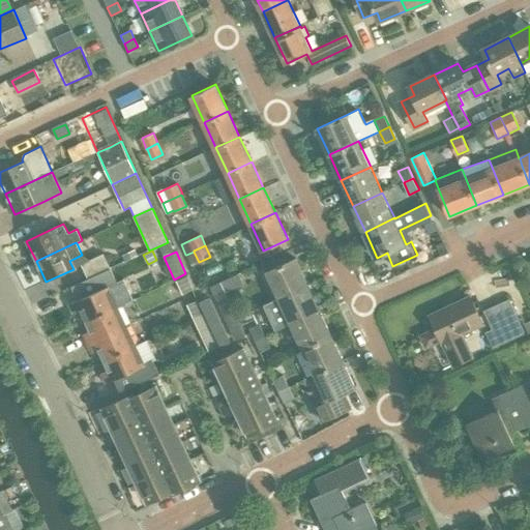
[(102,254),(81,264),(88,280),(110,269),(102,254)]
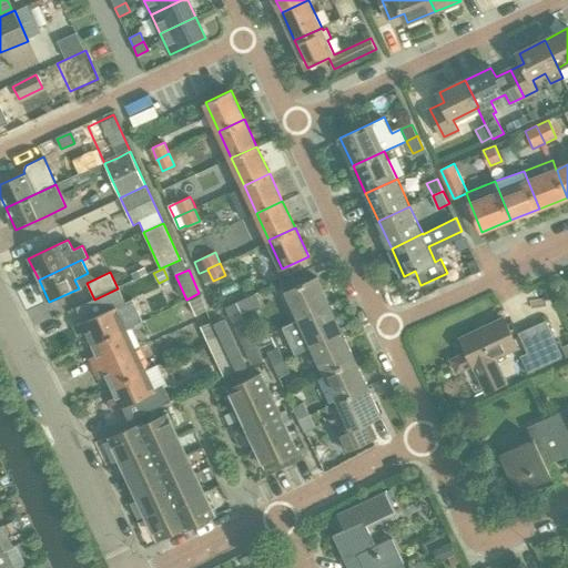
[(317,276),(286,291),(298,320),(331,305),(317,276)]
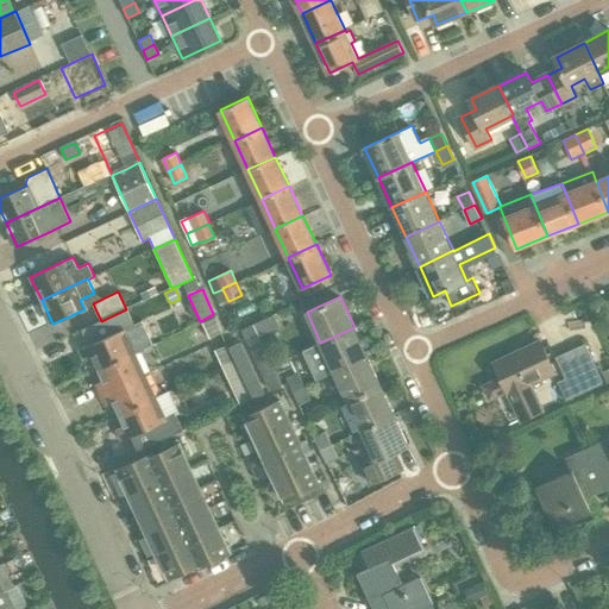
[(88,345),(80,349),(86,362),(94,357),(100,369),(136,352),(125,331),(135,327),(126,309),(101,321),(81,330),(88,345)]
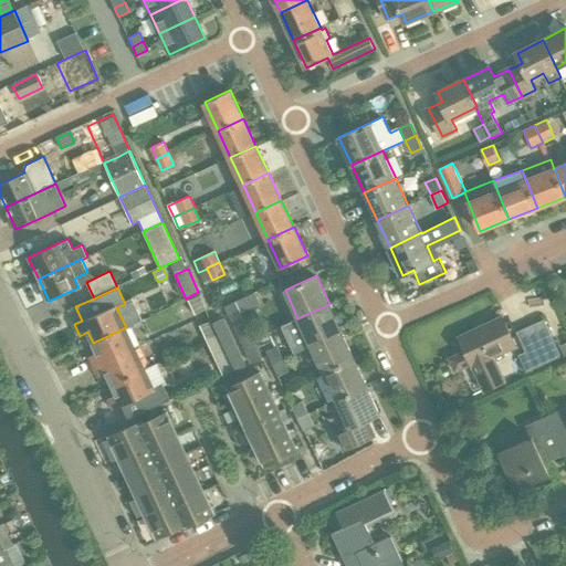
[(224,307),(232,322),(242,316),(240,313),(261,304),(255,292),(242,299),(224,307)]
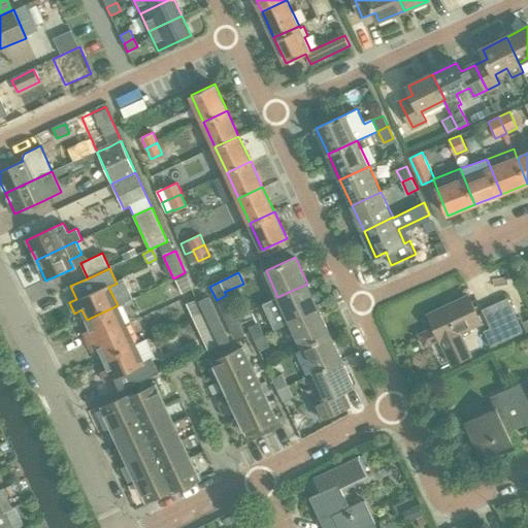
[(175,279),(182,294),(193,289),(187,274),(175,279)]
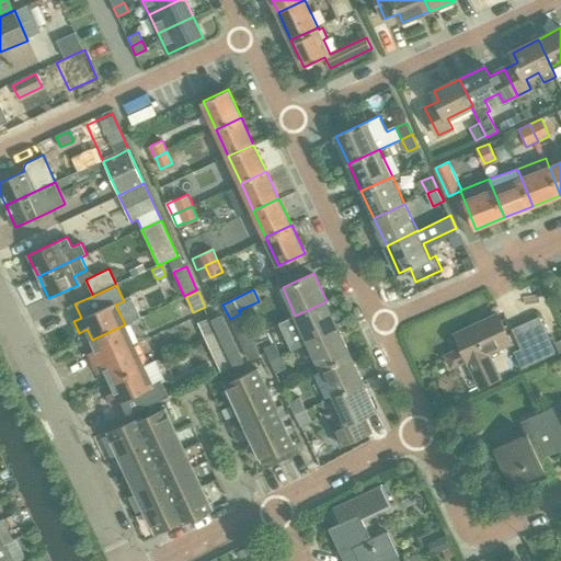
[(295,316),(279,323),(292,350),(308,343),(340,328),(327,301),(295,316)]
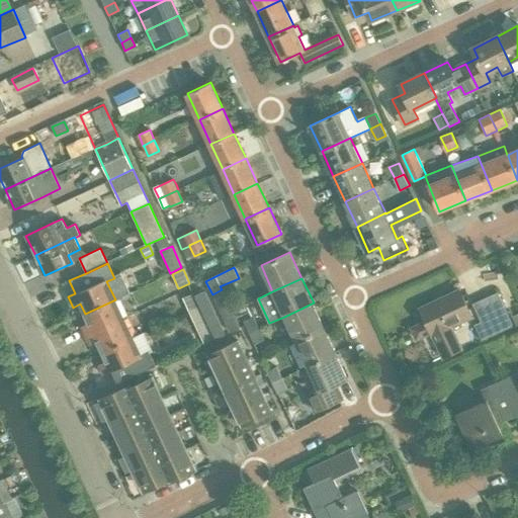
[(216,300),(225,296),(222,289),(212,294),(216,300)]
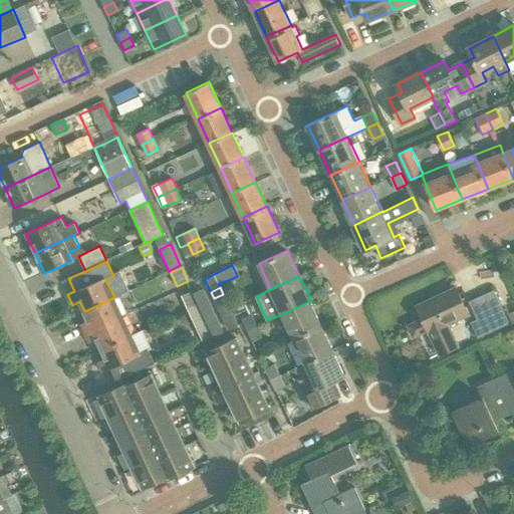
[(196,299),(205,294),(202,288),(193,292),(196,299)]
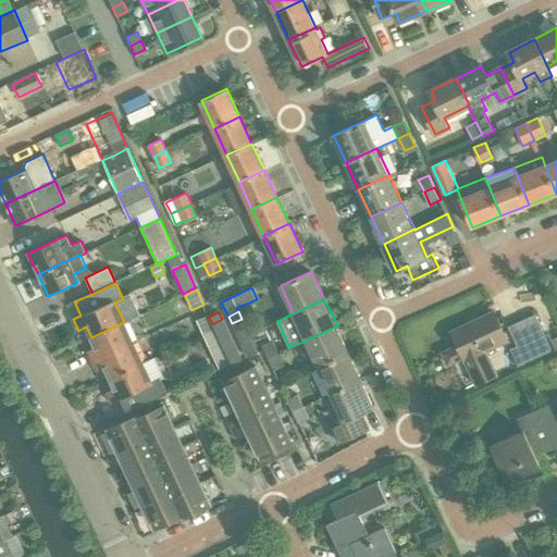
[(459,345),(443,351),(442,355),(446,364),(449,366),(467,358),(479,384),(496,375),(486,353),(509,342),(495,312),(453,332),(459,345)]
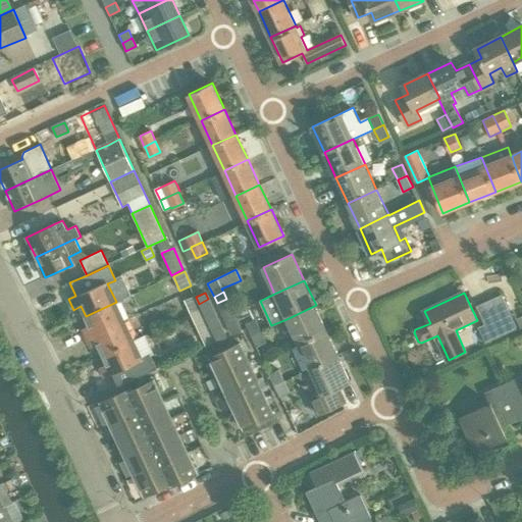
[(486,343),(505,334),(517,328),(502,295),(477,306),(485,324),(479,327),(486,343)]
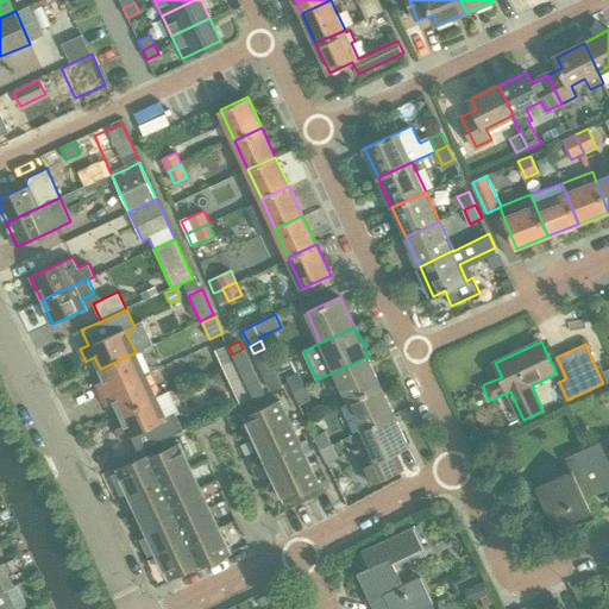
[(214,351),(221,366),(234,360),(227,346),(214,351)]
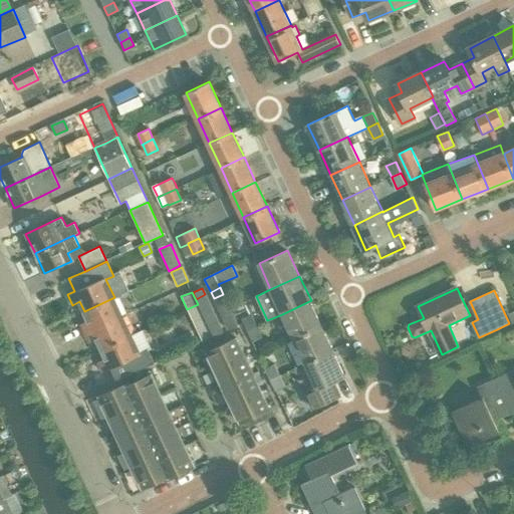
[(199,305),(208,300),(205,294),(196,299),(199,305)]
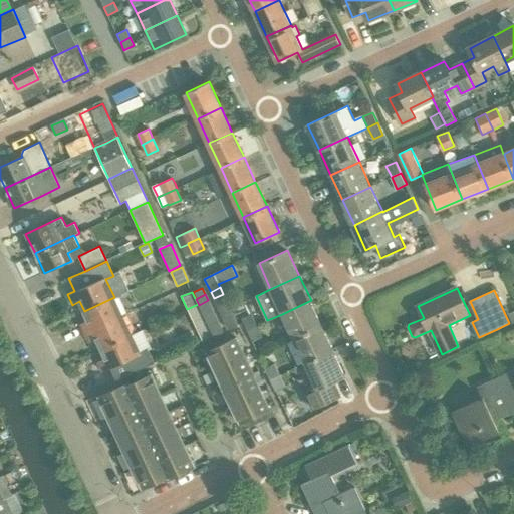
[(217,304),(226,300),(223,294),(214,298),(217,304)]
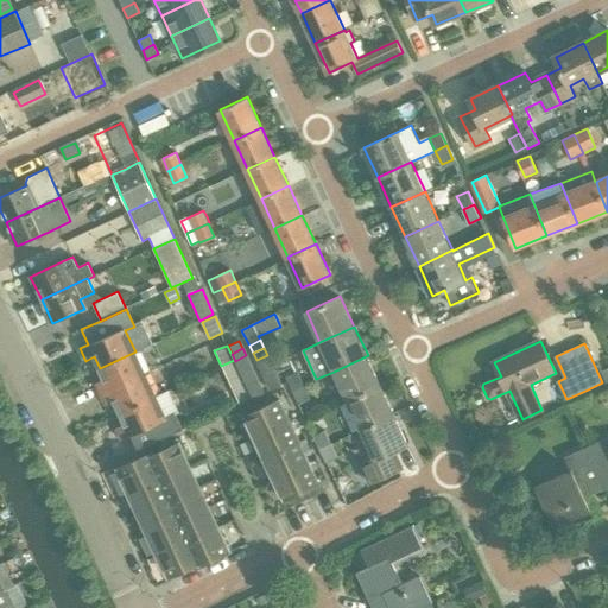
[(105,380),(96,385),(101,394),(145,374),(135,352),(100,368),(105,380)]
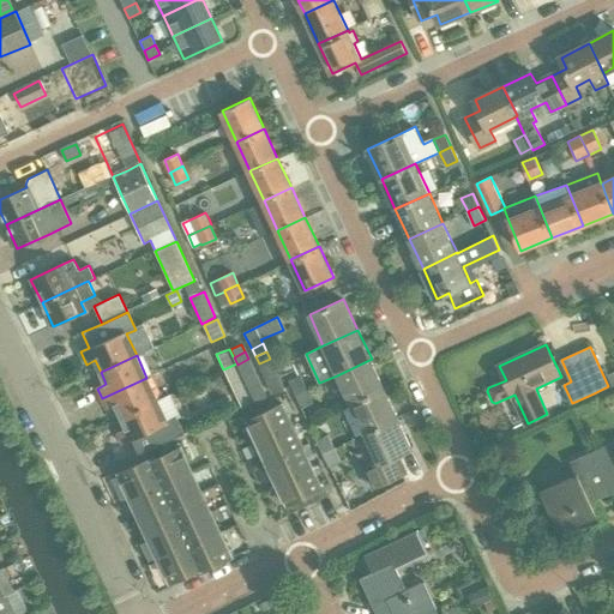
[(241,372),(251,367),(252,367),(248,359),(238,365),(241,372)]
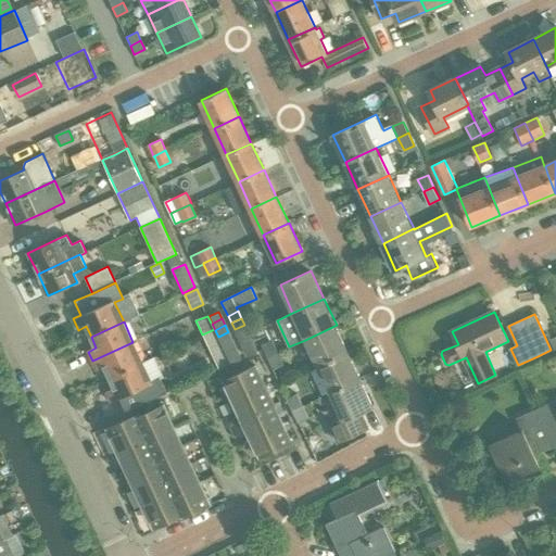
[(237,336),(248,331),(244,325),(235,329),(237,336)]
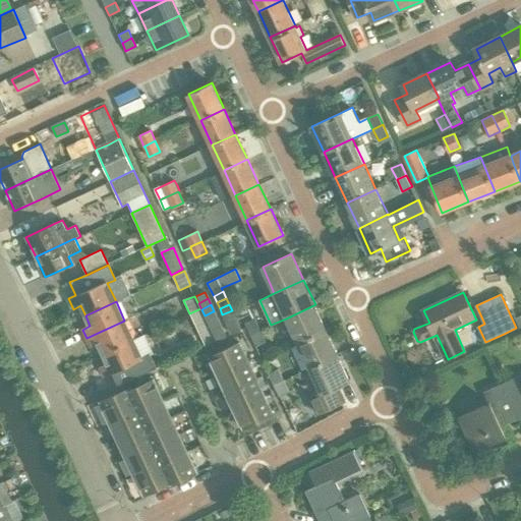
[(315,304),(286,319),(297,344),(327,330),(315,304)]
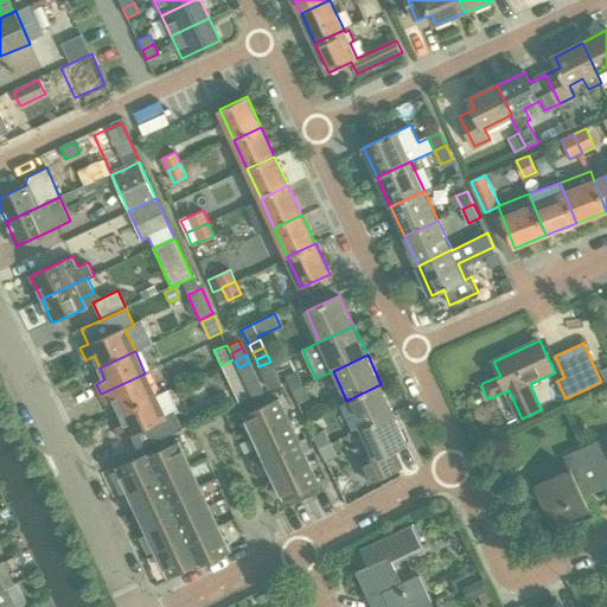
[(250,396),(234,359),(221,365),(238,402),(250,396)]
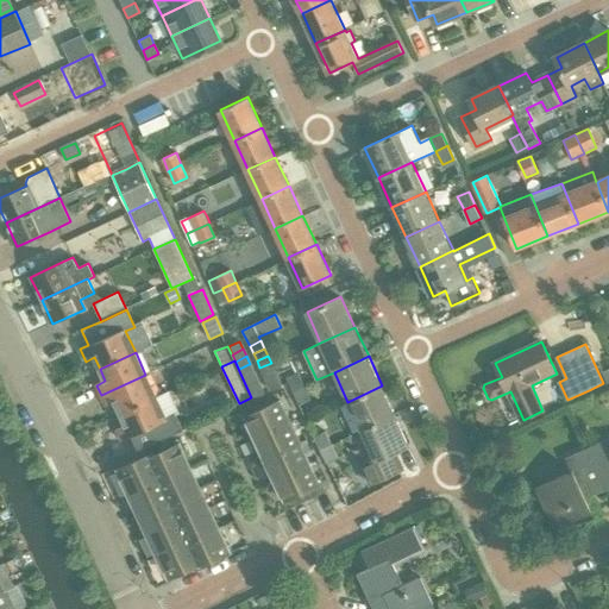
[(263,375),(274,370),(271,363),(259,368),(263,375)]
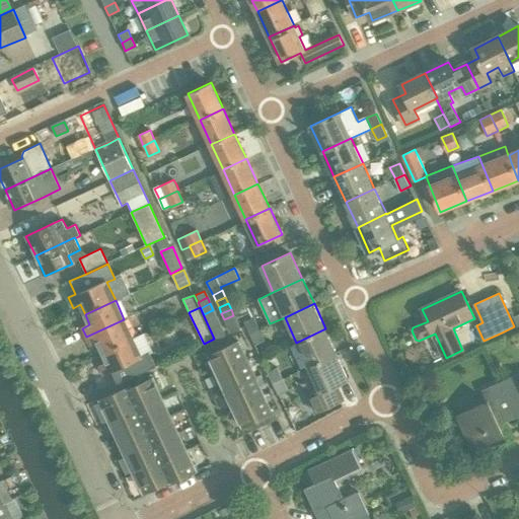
[(207,320),(216,316),(213,310),(212,310),(204,314),(207,320)]
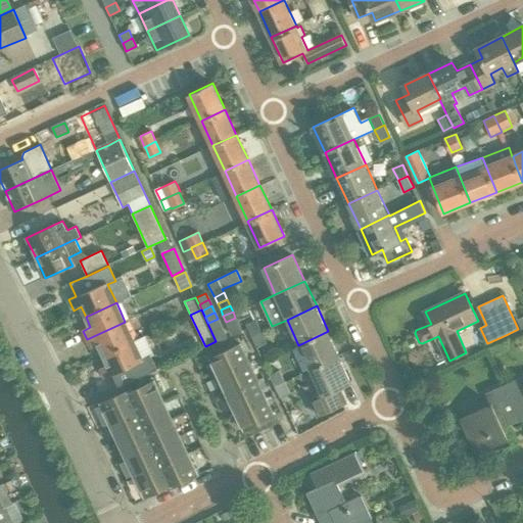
[(229,328),(230,328),(238,324),(235,318),(226,322),(229,328)]
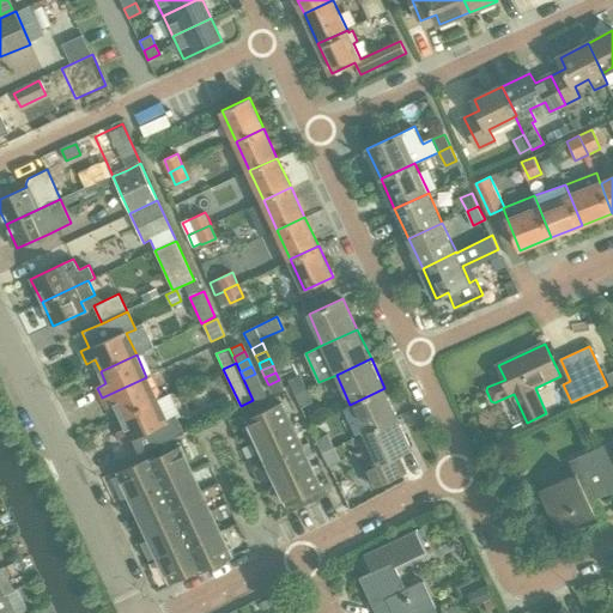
[(248,386),(256,382),(259,381),(255,374),(244,378),(248,386)]
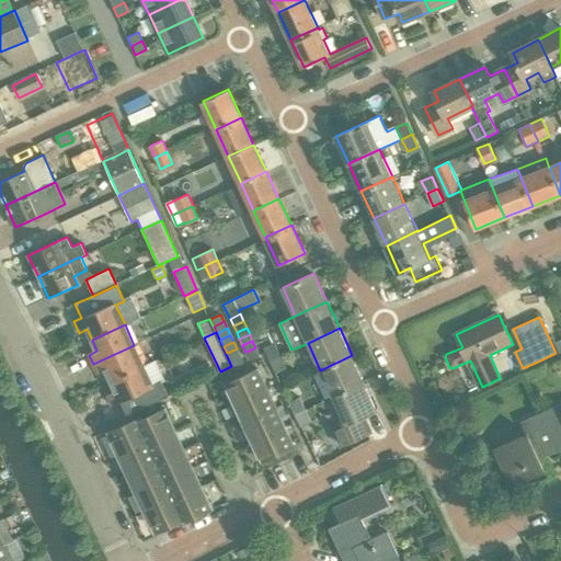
[(271,359),(275,358),(281,355),(275,343),(265,347),(271,359)]
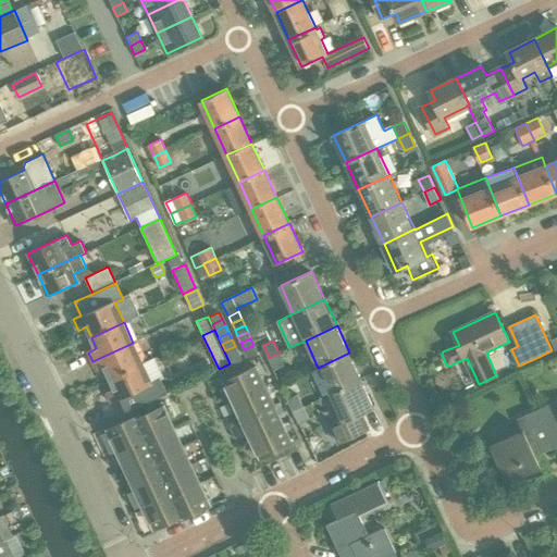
[(133,343),(93,361),(97,371),(106,368),(110,379),(143,363),(133,343)]
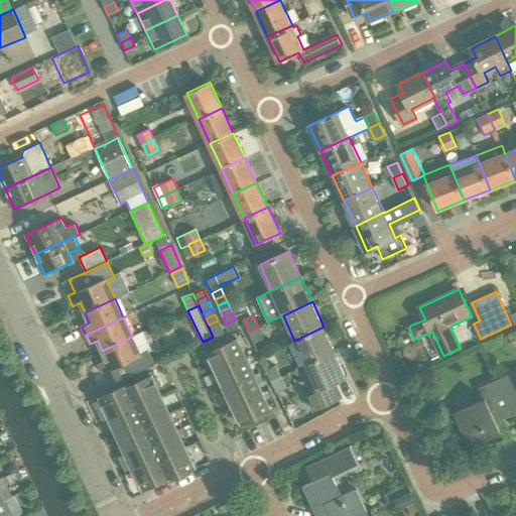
[(229,331),(238,326),(235,319),(227,324),(226,324),(229,331)]
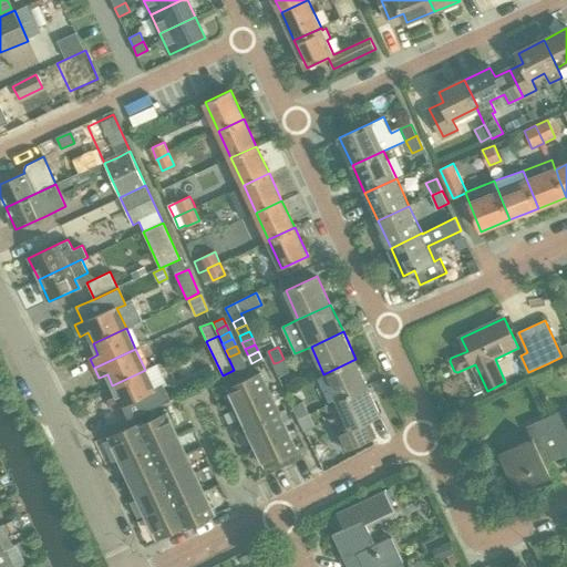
[(233,363),(243,359),(239,352),(237,353),(229,357),(233,363)]
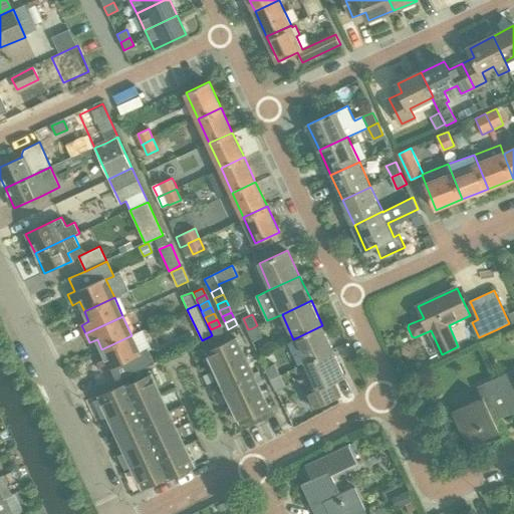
[(214,335),(223,331),(220,325),(211,329),(214,335)]
